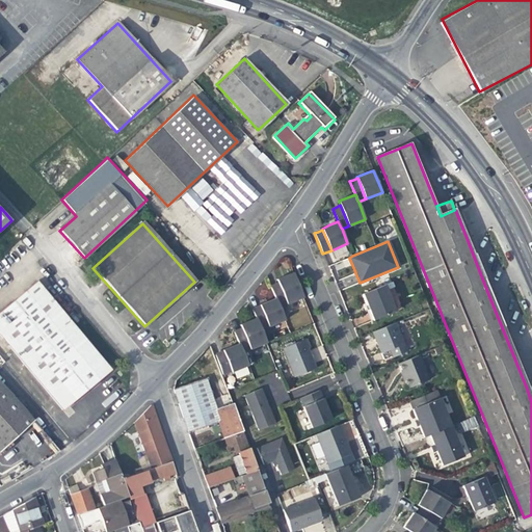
[(344,246),(334,250),(337,258),(347,254),(344,246)]
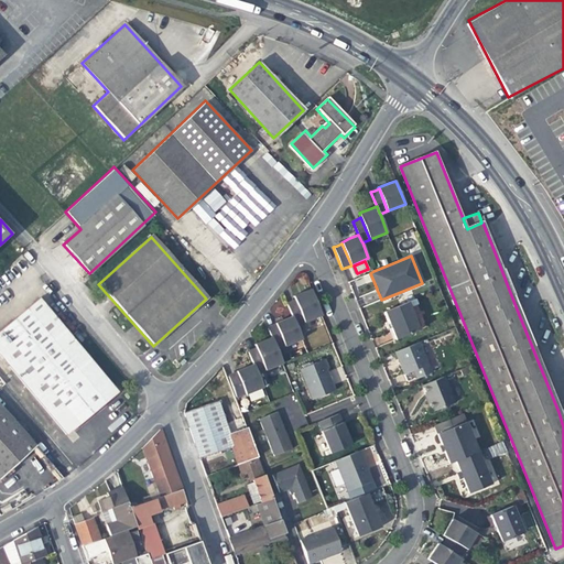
[(322,315),(311,289),(302,292),(293,295),(295,300),(303,321),(304,322),(322,315)]
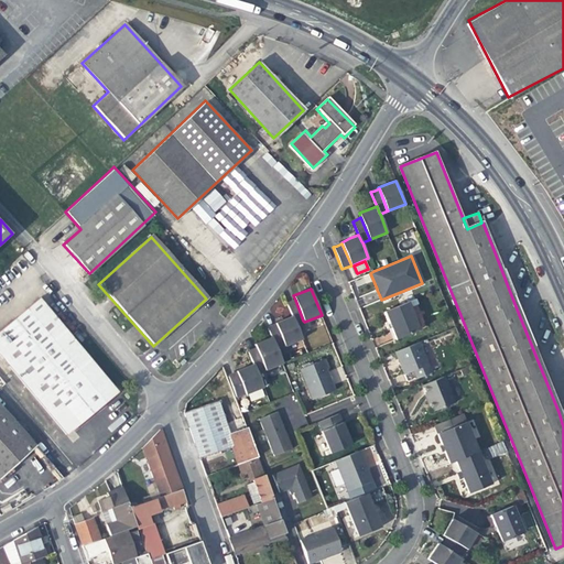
[(0,354),(66,435),(117,392),(40,299),(0,331),(0,354)]
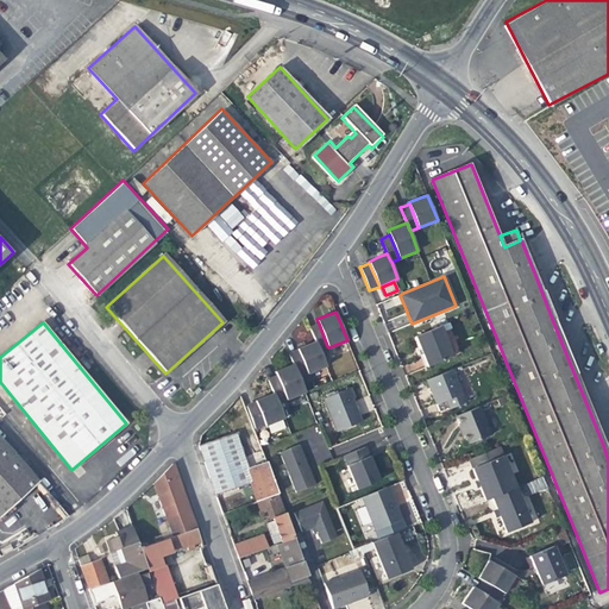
[(327,346),(319,324),(314,326),(311,327),(315,340),(320,349),(327,346)]
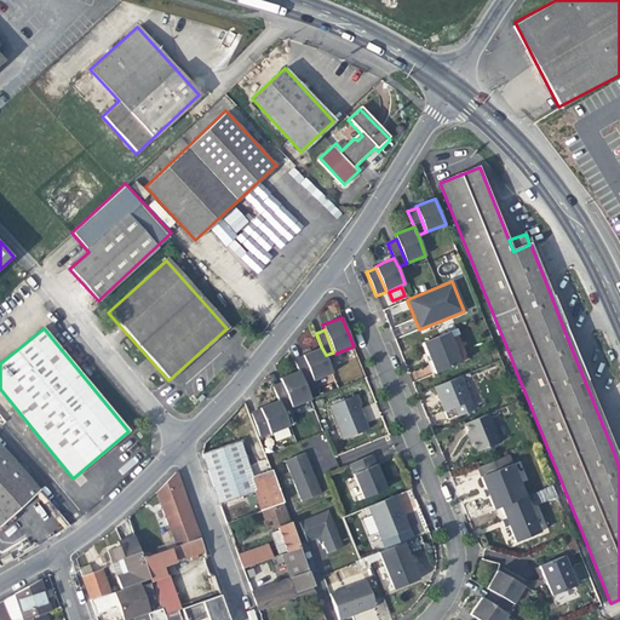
[(448,333),(423,343),(430,360),(430,363),(432,368),(435,374),(460,363),(451,339),(448,333)]
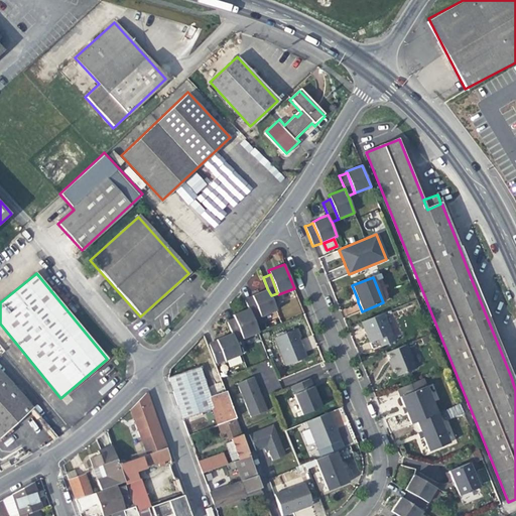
[(271,295),(267,288),(259,292),(252,295),(252,296),(260,315),(260,316),(276,310),(271,295)]
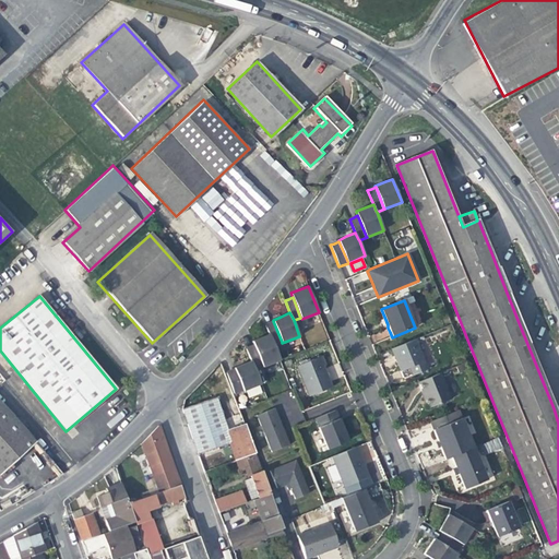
[(282,342),(273,321),(269,323),(265,324),(269,334),(274,344),(282,342)]
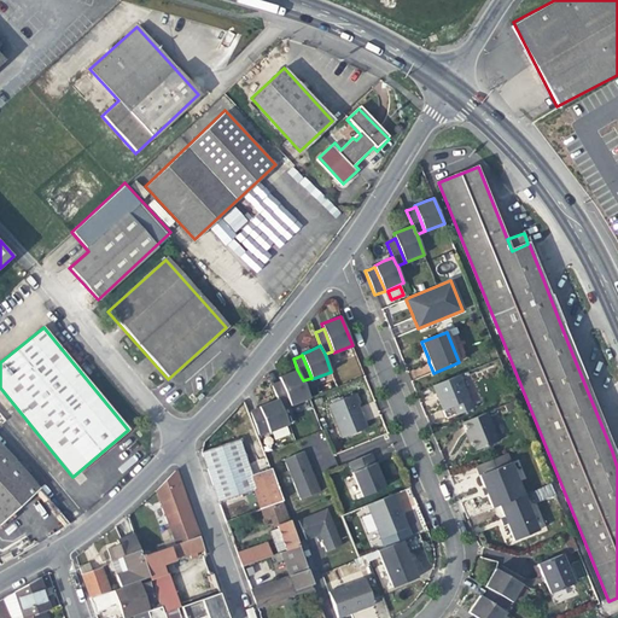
[(303,380),(297,369),(287,373),(279,377),(280,382),(290,403),(290,406),(310,397),(303,380)]
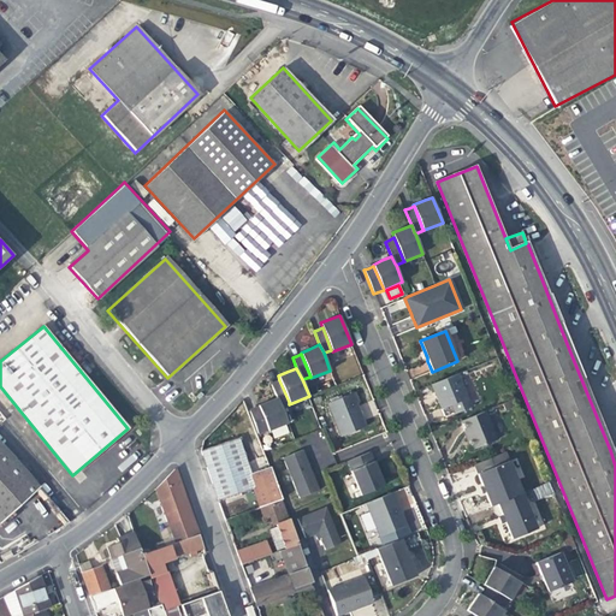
[(457,374),(431,385),(439,403),(440,408),(443,413),(445,418),(471,408),(457,374)]
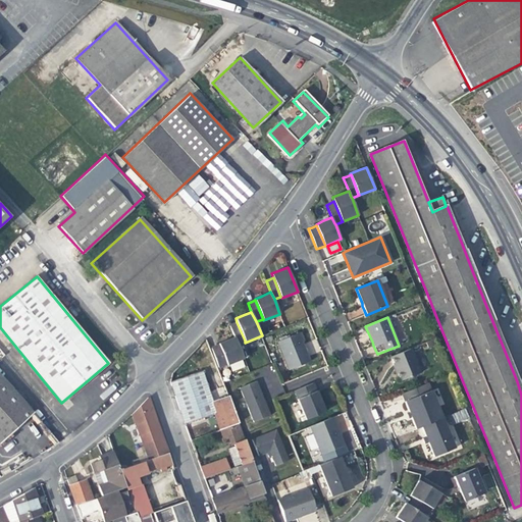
[(245,341),(237,322),(232,324),(229,325),(233,336),(238,344),(245,341)]
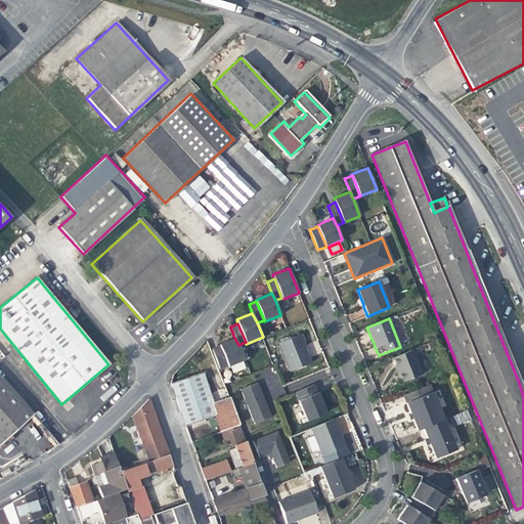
[(301,334),(278,343),(290,370),(310,362),(306,351),(305,350),(302,343),(304,342),(301,334)]
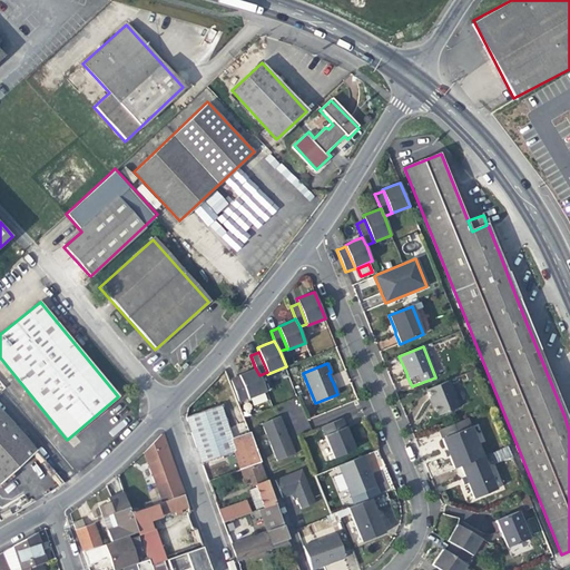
[(259,375),(255,367),(246,371),(246,370),(238,374),(239,376),(247,396),(247,397),(265,391),(259,375)]
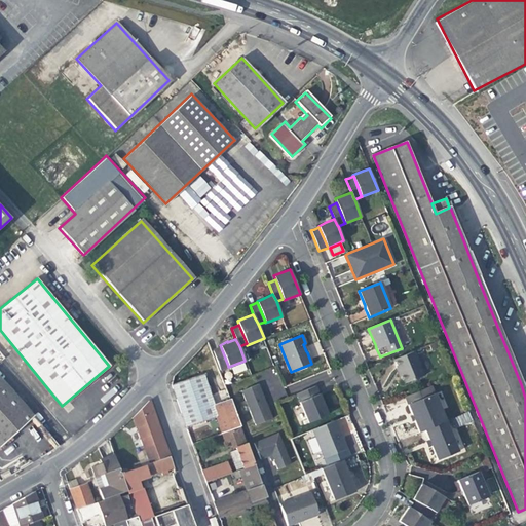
[(221,347),(220,345),(216,348),(213,350),(220,369),(228,366),(221,347)]
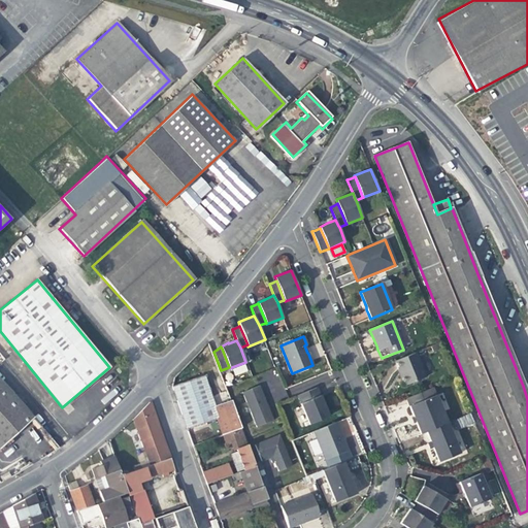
[(416,353),(395,361),(396,364),(398,369),(399,369),(401,374),(399,375),(401,380),(403,386),(426,377),(416,353)]
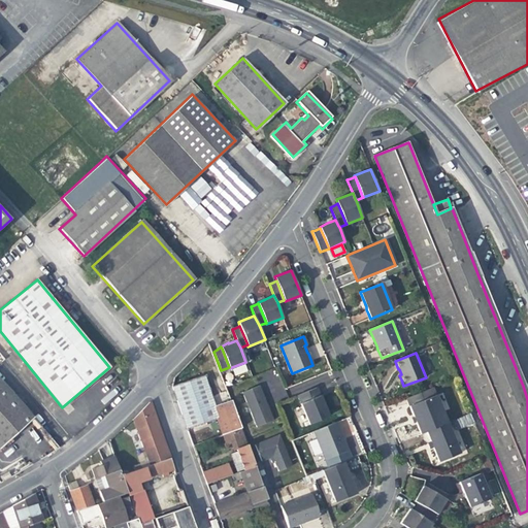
[(178,400),(185,417),(216,405),(204,374),(173,384),(178,400)]
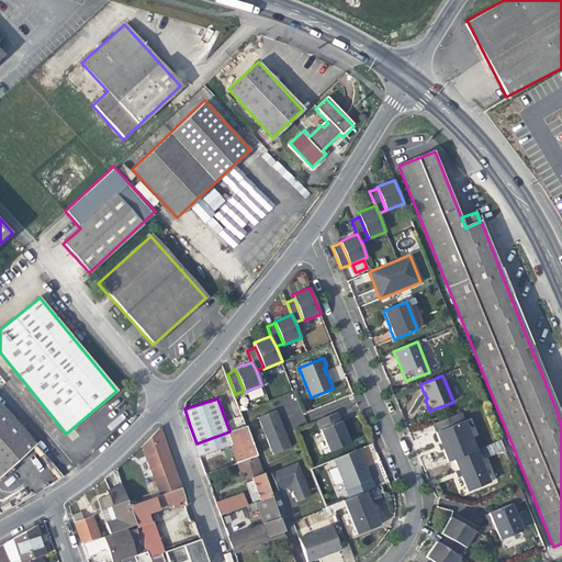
[(0,476),(37,442),(0,401),(0,476)]
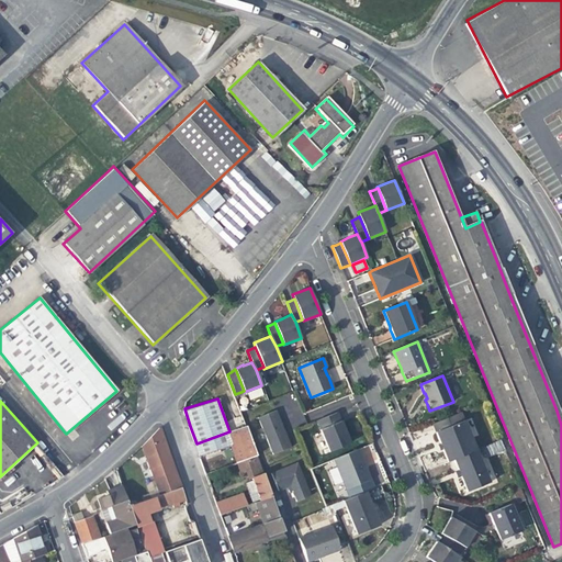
[(258,417),(272,454),(290,447),(285,434),(282,427),(276,409),(258,417)]
